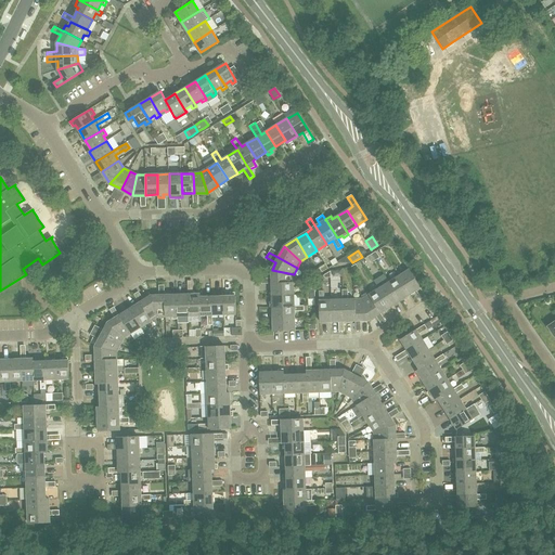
[(375,260),(372,254),(366,256),(371,263),(375,260)]
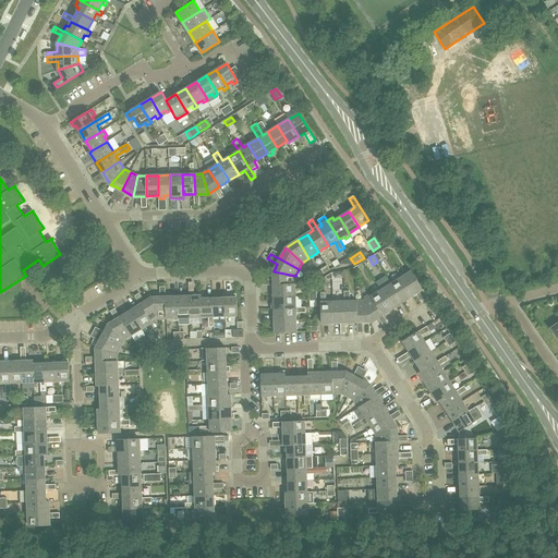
[(320,269),(324,275),(330,270),(327,265),(320,269)]
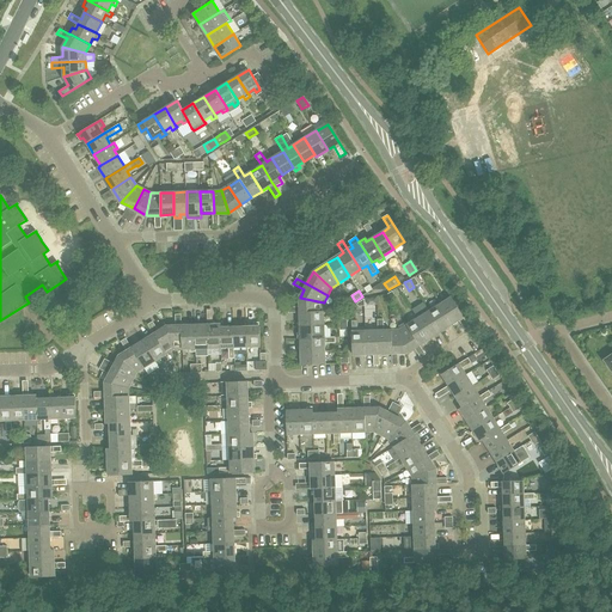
[(300,312),(324,311),(324,303),(300,298),(300,306),(300,312)]
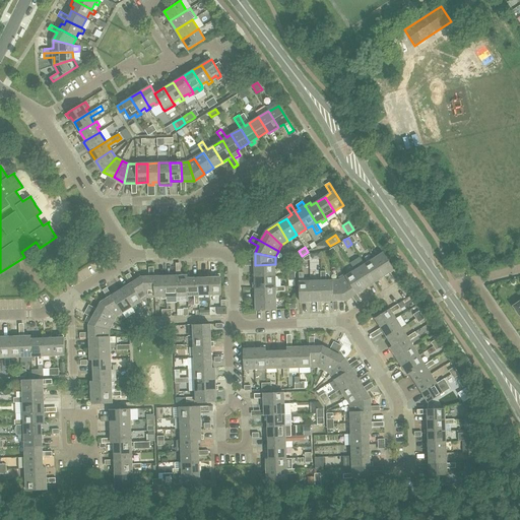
[(395,280),(399,277),(394,269),(384,253),(374,259),(385,275),(390,272),(395,280)]
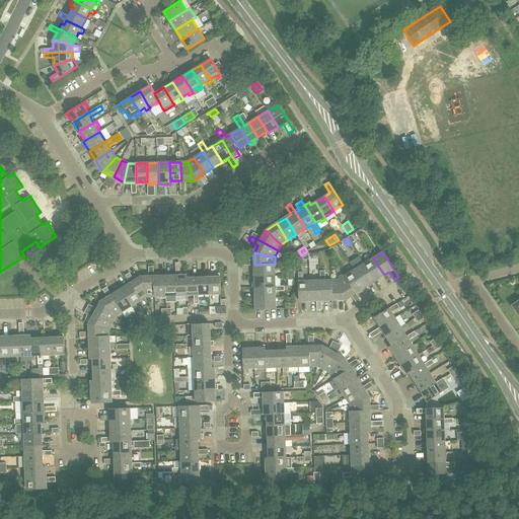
[(373,258),(364,264),(375,281),(384,275),(373,258)]
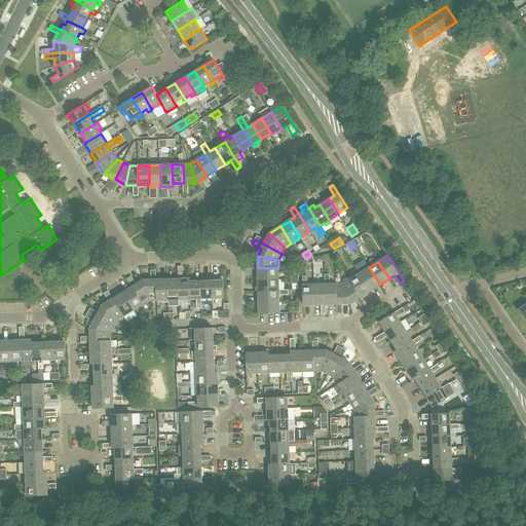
[(258,268),(259,278),(278,278),(278,267),(258,268)]
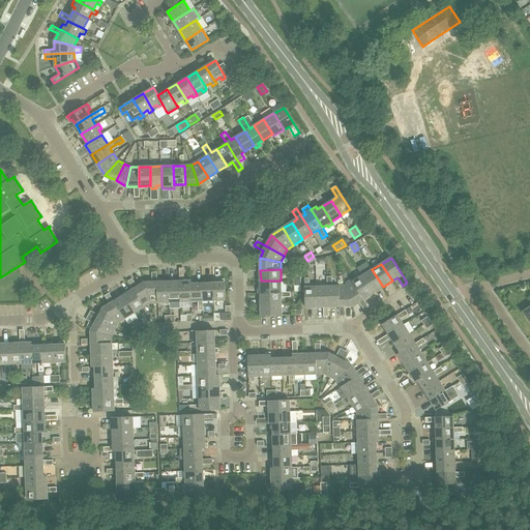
[(383,287),(372,269),(366,273),(364,270),(360,273),(361,276),(373,293),(383,287)]
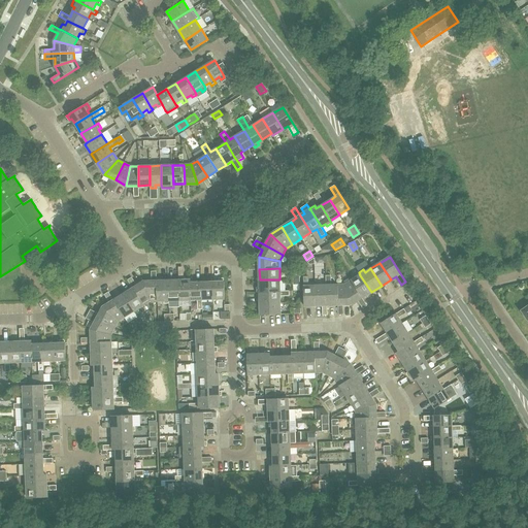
[(150,301),(158,301),(157,281),(156,270),(152,271),(152,281),(143,282),(150,301)]
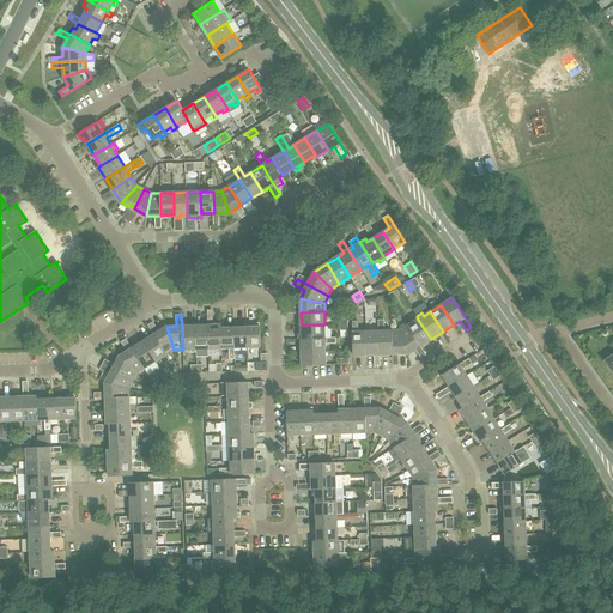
[(380,354),(393,354),(392,331),(384,332),(384,320),(378,320),(380,332),(380,354)]
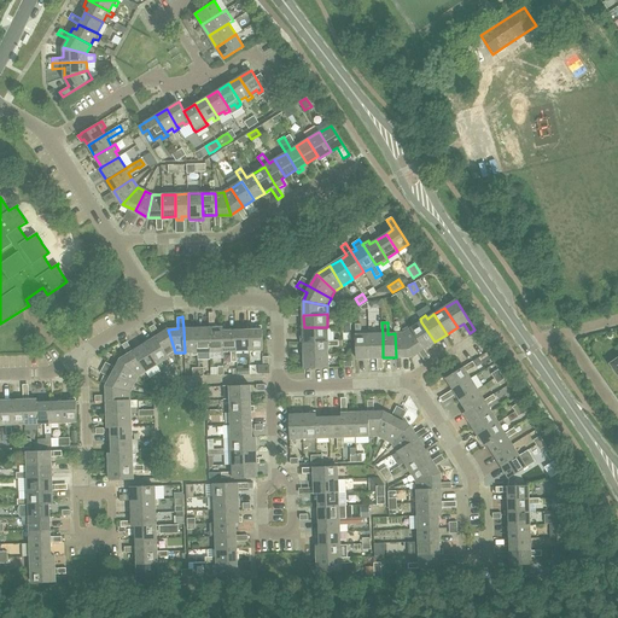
[(421,322),(412,328),(424,349),(435,342),(421,322)]
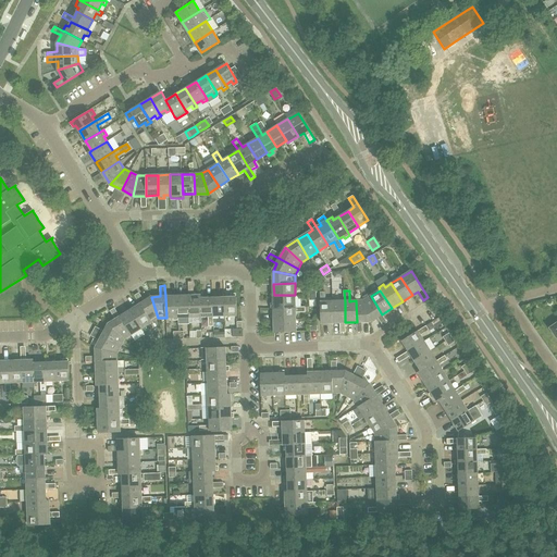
[(189,317),(201,316),(200,298),(201,298),(201,295),(194,295),(194,292),(188,292),(188,295),(189,317)]
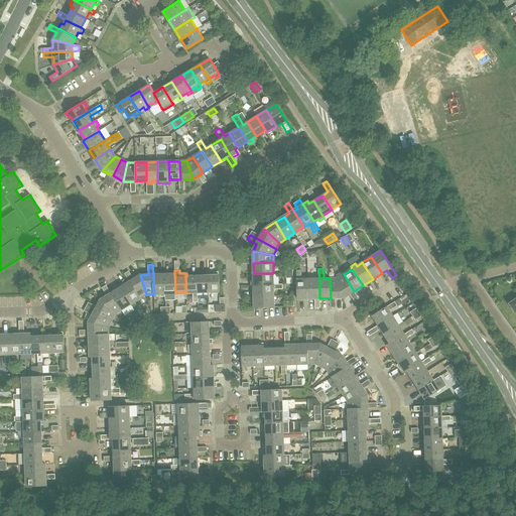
[(297,299),(309,298),(308,279),(308,276),(301,276),(301,270),(296,270),(297,280),(296,280),(297,299)]
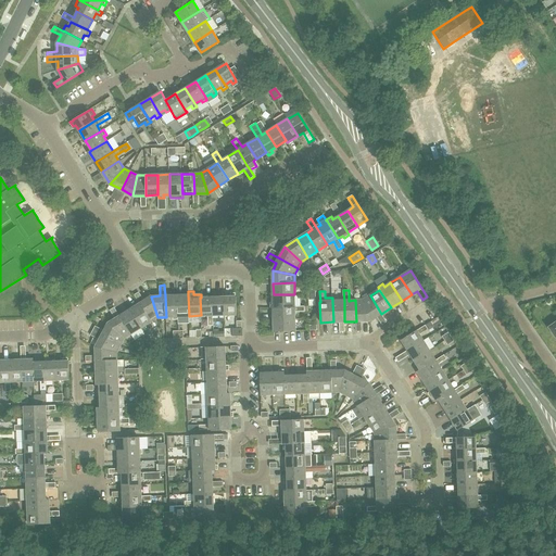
[(135,294),(140,303),(151,321),(158,317),(151,297),(144,301),(139,292),(135,294)]
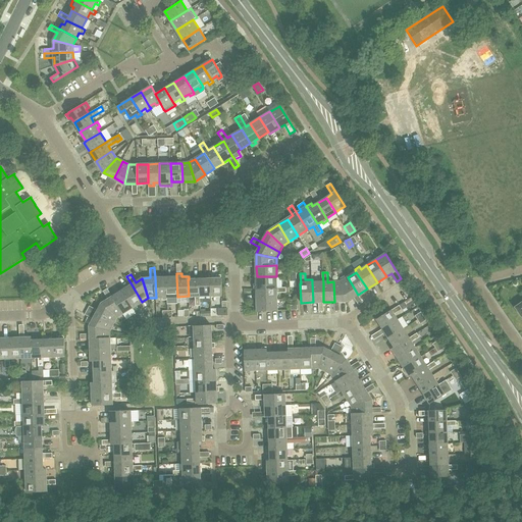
[(211,295),(222,295),(221,278),(220,274),(216,274),(216,278),(210,278),(211,295)]
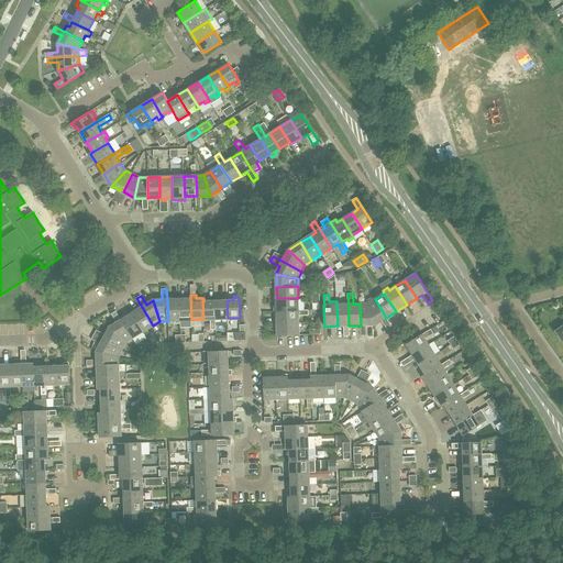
[(190,298),(179,299),(180,320),(191,320),(190,298)]
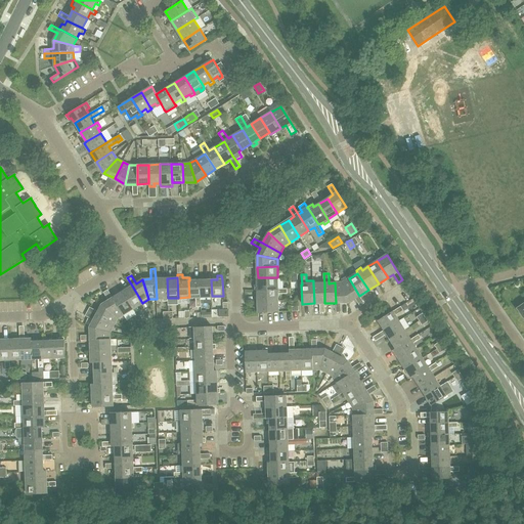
[(277,277),(258,277),(258,285),(255,285),(255,290),(258,289),(277,289),(277,277)]
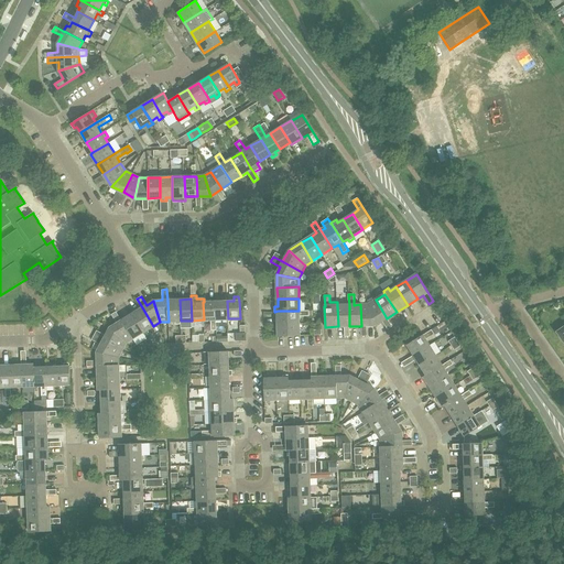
[(181,324),(181,321),(180,300),(167,300),(169,322),(175,321),(175,324),(181,324)]
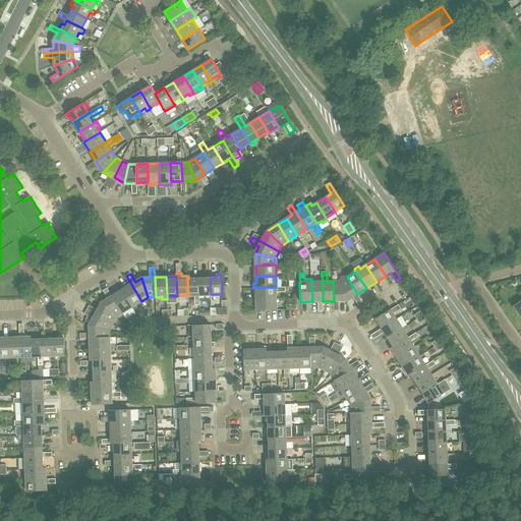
[(357,294),(347,277),(341,281),(347,300),(353,296),(358,304),(362,302),(357,294)]
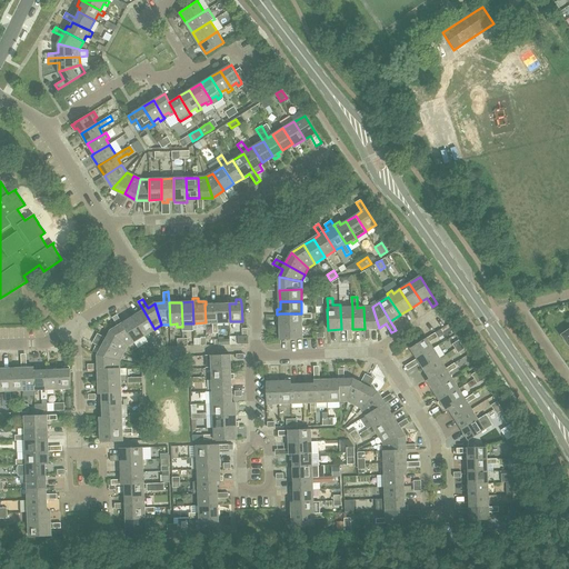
[(218,333),(218,322),(217,303),(206,305),(205,305),(206,322),(212,322),(213,333),(218,333)]
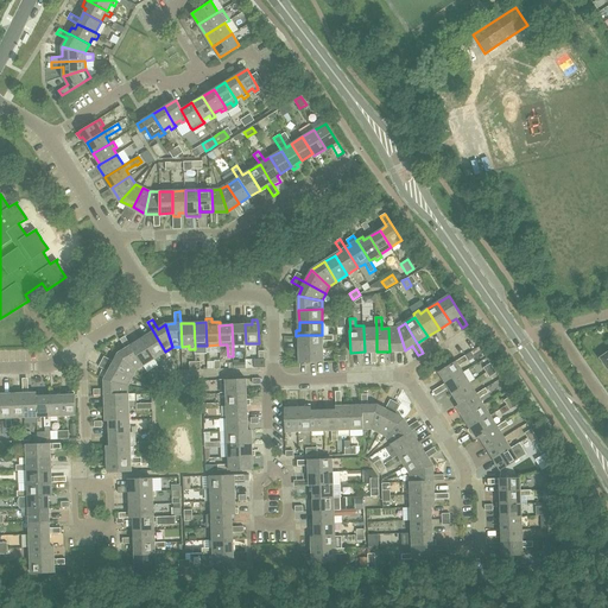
[(233,344),(246,343),(245,324),(232,324),(233,344)]
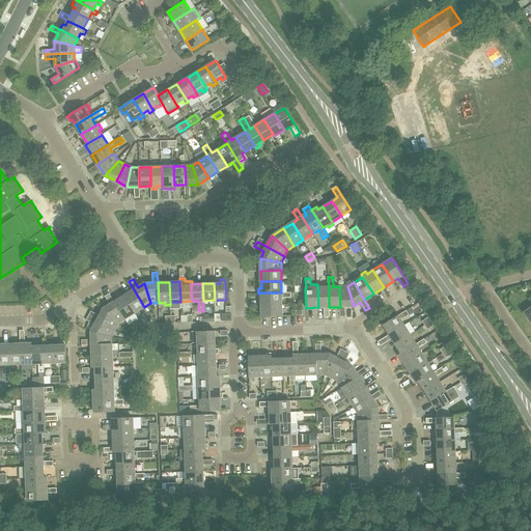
[(347,286),(339,286),(340,307),(340,315),(345,315),(345,306),(354,306),(347,286)]
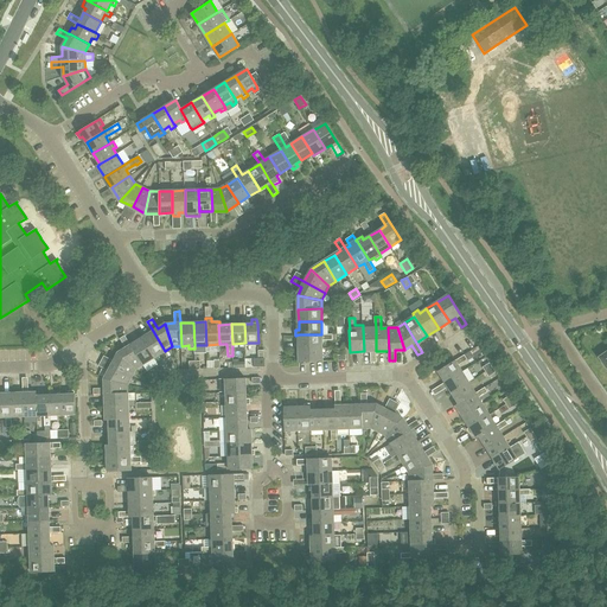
[(376,328),(363,328),(364,351),(370,351),(371,362),(376,362),(376,351),(376,328)]
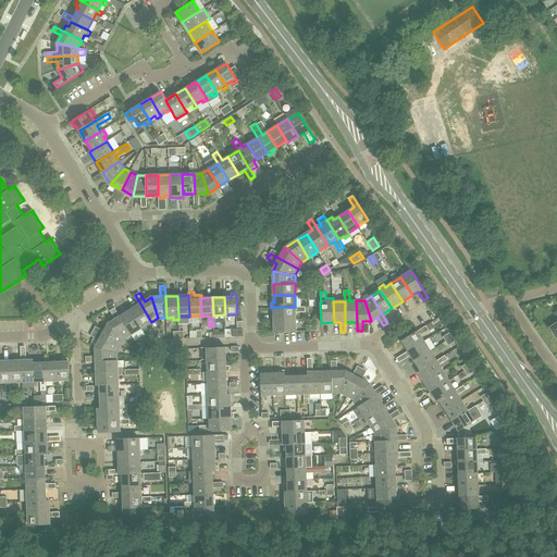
[(141,327),(151,322),(140,304),(130,310),(141,327)]
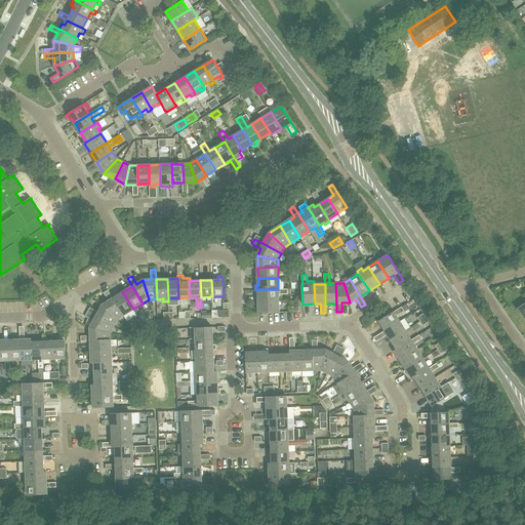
[(278,289),(258,289),(259,300),(279,299),(278,294),(287,293),(286,289),(278,289)]
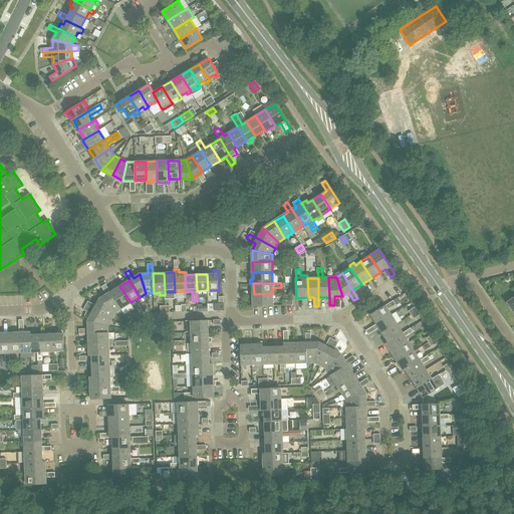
[(106,295),(100,299),(114,312),(120,308),(110,292),(105,284),(101,286),(106,295)]
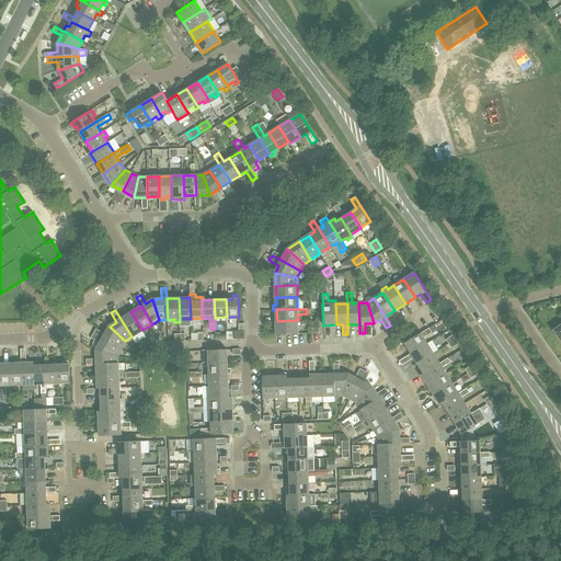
[(142,330),(130,312),(121,319),(132,336),(142,330)]
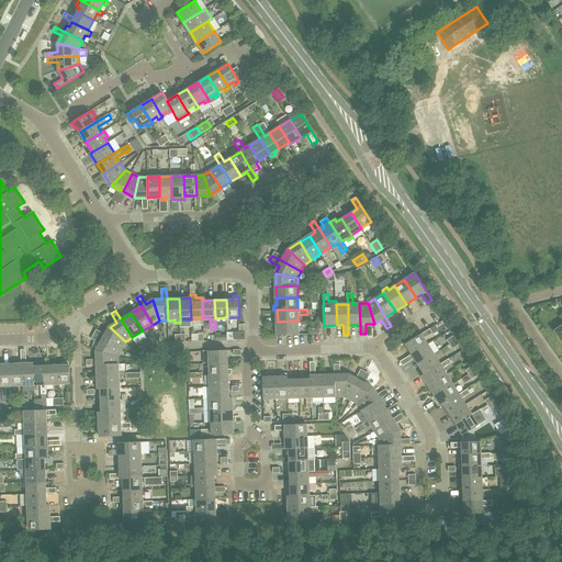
[(299,334),(299,321),(278,322),(278,335),(299,334)]
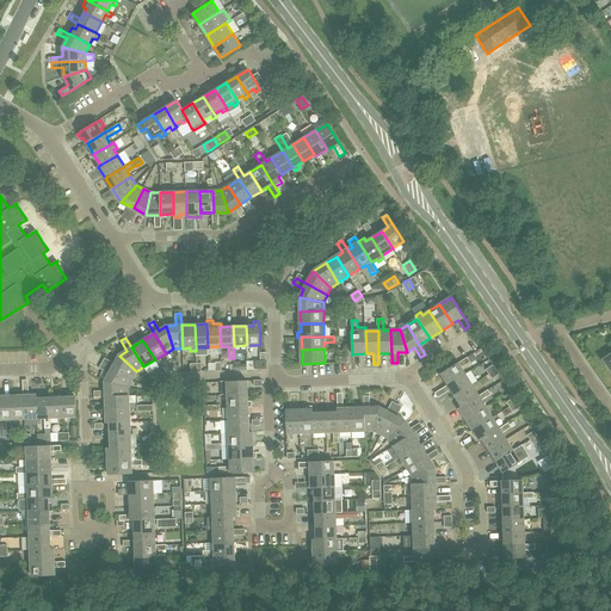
[(133,380),(136,371),(119,356),(115,363),(105,358),(102,363),(133,380)]
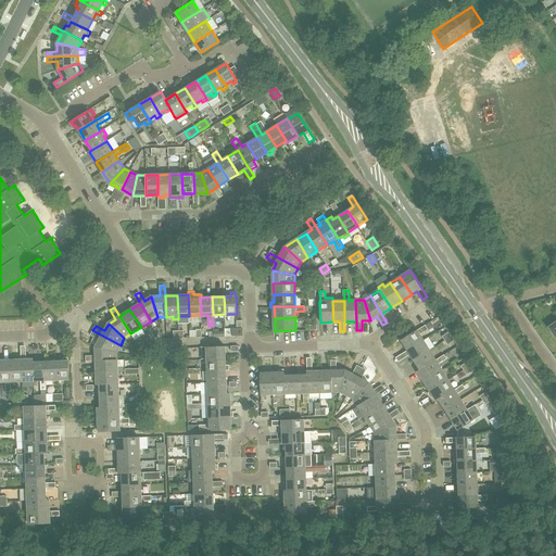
[(407,350),(422,340),(419,335),(428,329),(426,326),(417,330),(416,330),(401,339),(407,350)]
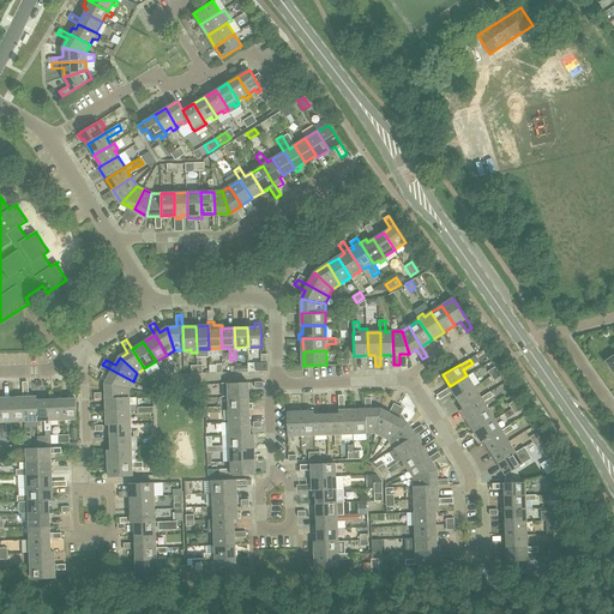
[(133,381),(102,365),(100,369),(110,374),(106,384),(128,389),(133,381)]
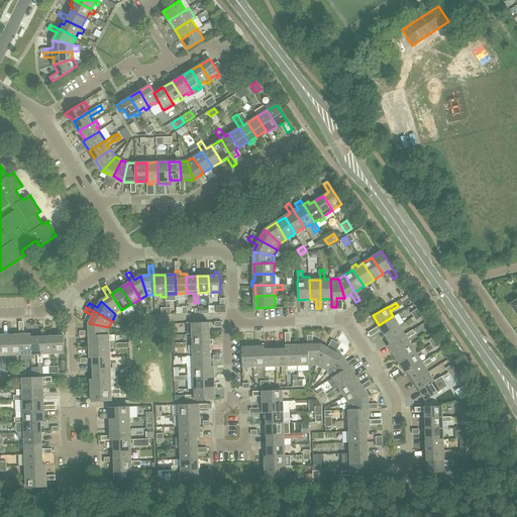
[(399,325),(393,316),(379,325),(377,327),(379,331),(382,329),(385,334),(399,325)]
